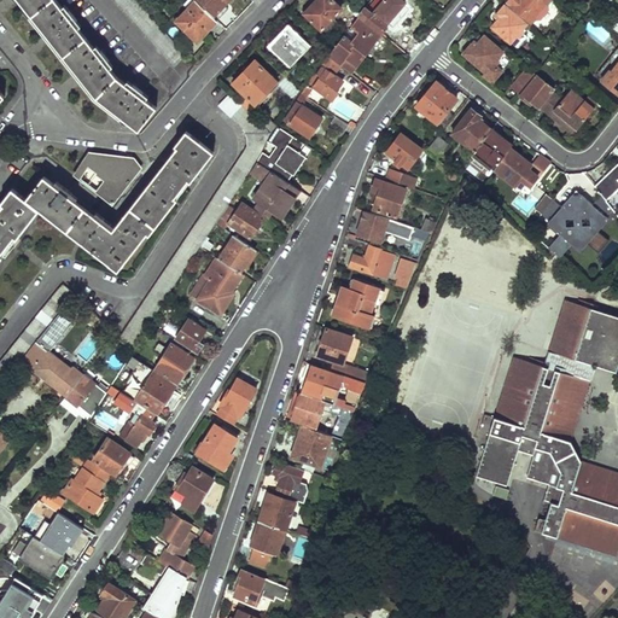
[(19,0),(94,93),(138,128),(156,104),(140,92),(143,89),(132,81),(129,85),(114,73),(104,60),(108,57),(99,47),(95,50),(71,19),(75,17),(66,6),(64,9),(56,0),(19,0)]
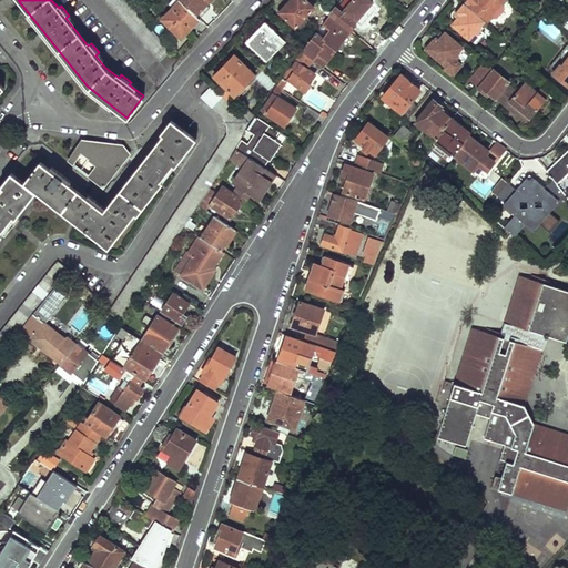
[(174,7),(163,19),(182,37),(199,18),(179,0),(173,0),(171,3),(174,7)]
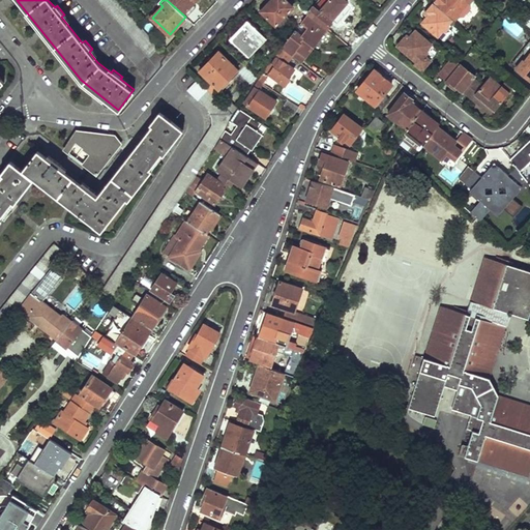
[(167,0),(185,17),(195,6),(192,4),(195,0),(167,0)]
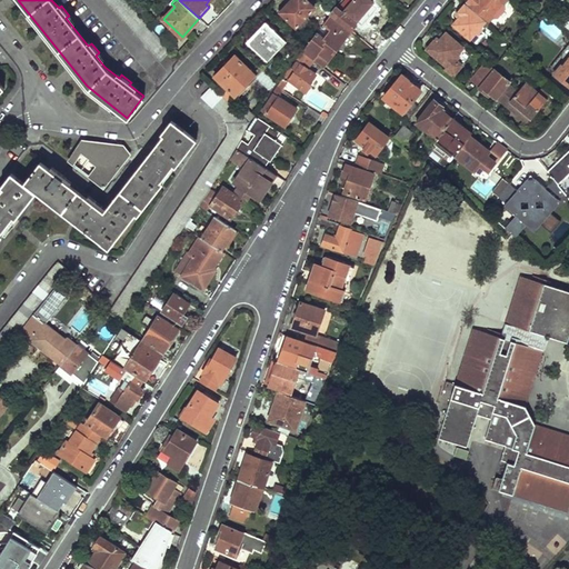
[(285,1),(278,9),(296,25),(297,23),(306,13),(313,6),(307,0),(289,0),(287,3),(285,1)]
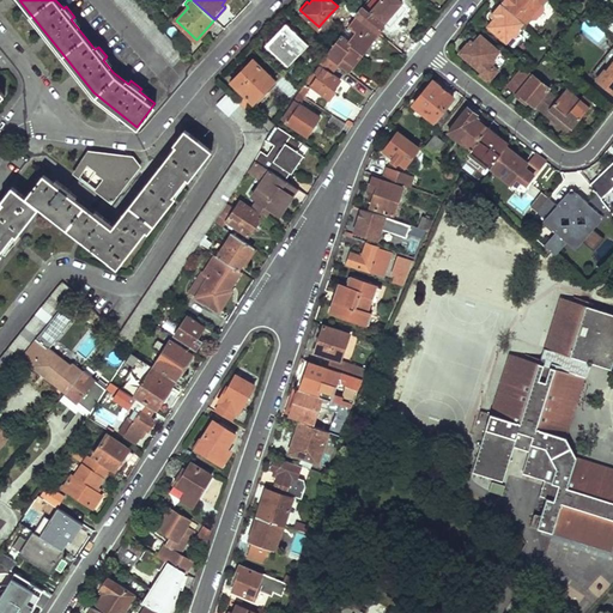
[(357,0),(356,0),(351,6),(356,11),(362,4),(357,0)]
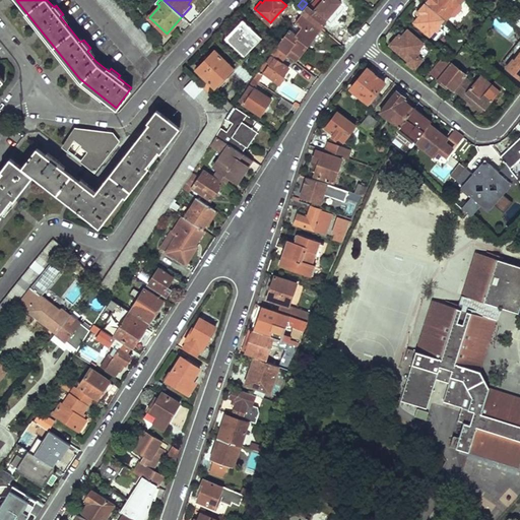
[(308,5),(303,11),(320,25),(325,20),(322,18),(336,0),(335,0),(315,0),(310,6),(308,5)]
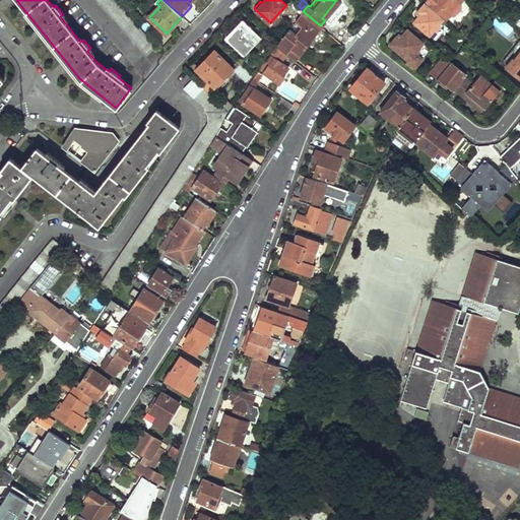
[(418,12),(413,18),(429,31),(431,29),(436,35),(437,34),(441,29),(441,28),(438,25),(440,23),(438,21),(443,15),(441,13),(424,0),(416,10),(418,12)]
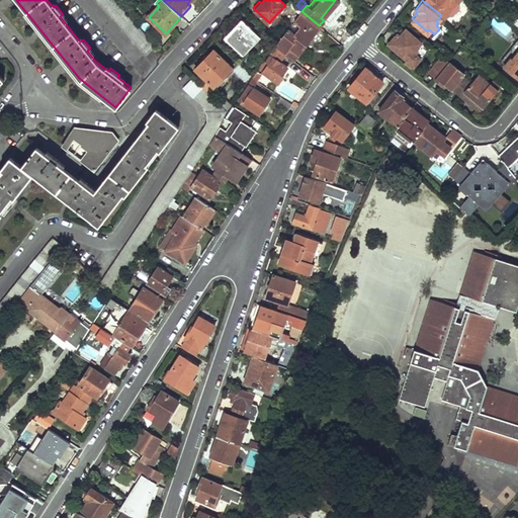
[(427,0),(444,14),(456,0),(427,0)]
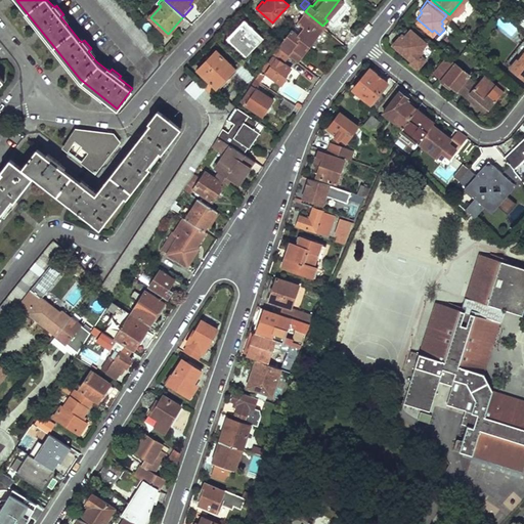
[(133,3),(126,10),(133,17),(137,13),(133,10),(136,7),(133,3)]
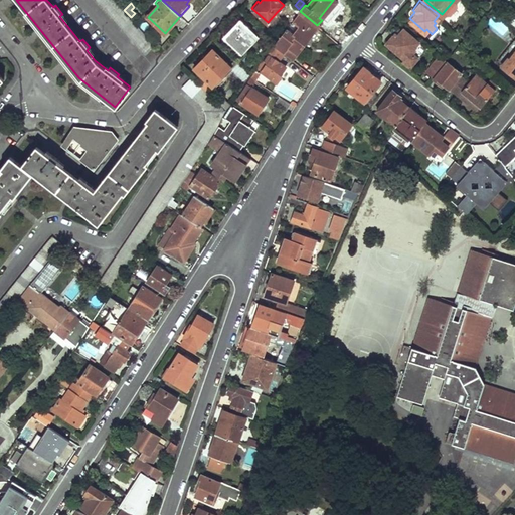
[(480,6),(478,9),(484,14),(487,11),(480,6)]
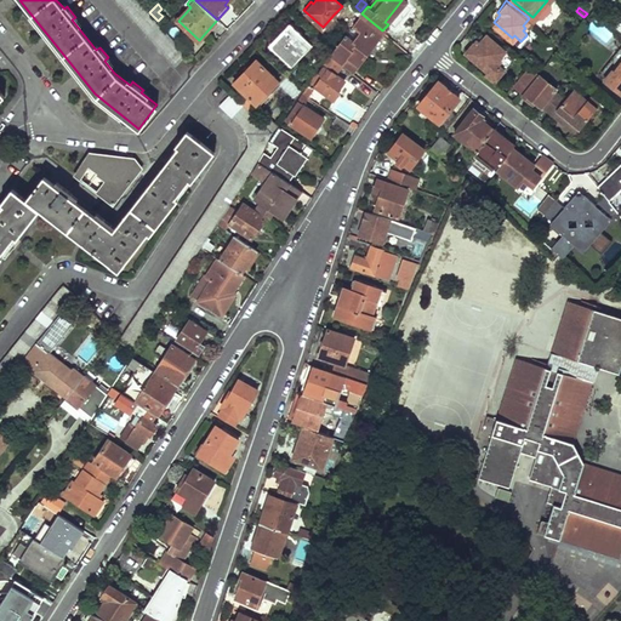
[(330,55),(340,61),(342,63),(347,55),(359,62),(382,30),(362,13),(330,55)]
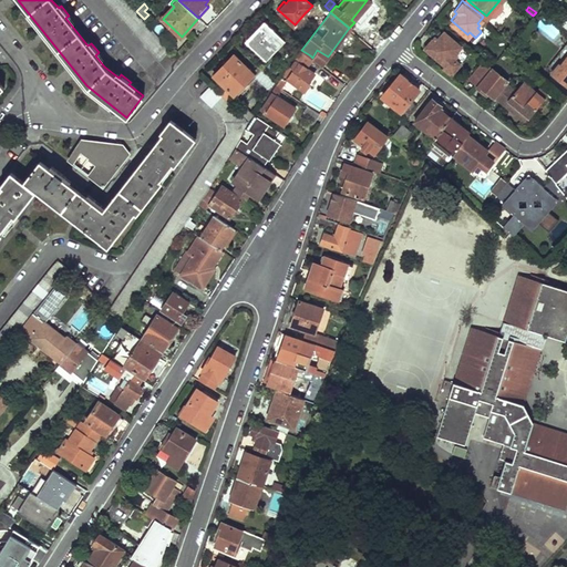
[(305,13),(296,23),(300,28),(309,18),(305,13)]
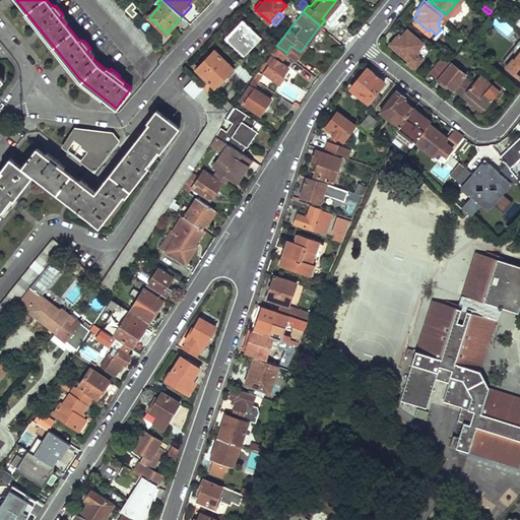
[(243,18),(225,37),(242,53),(260,35),(243,18)]
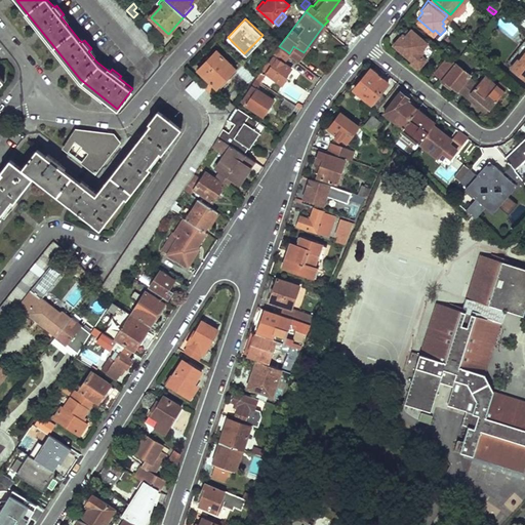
[(402,33),(393,44),(411,59),(409,62),(415,67),(416,66),(417,67),(425,57),(419,54),(422,50),(420,48),(427,41),(411,29),(406,36),(402,33)]
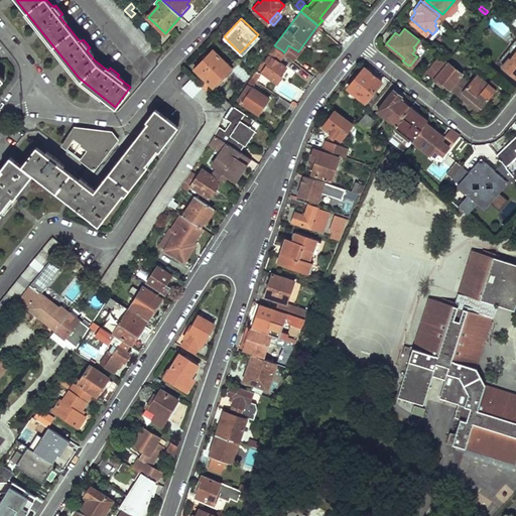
[(508,56),(502,65),(515,76),(515,75),(515,35),(514,38),(515,39),(515,49),(510,57),(508,56)]
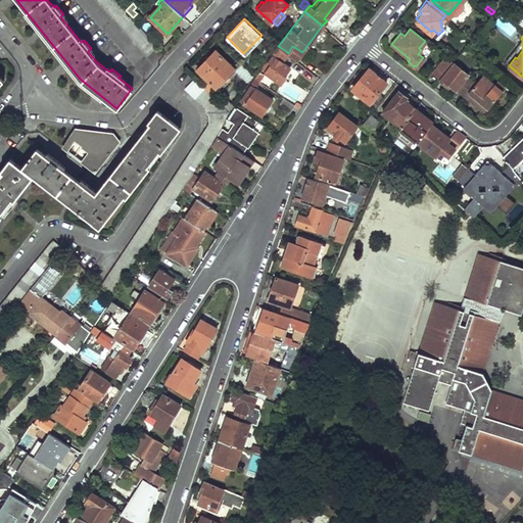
[(278,46),(263,67),(267,70),(265,73),(280,83),(285,75),(283,74),(288,66),(280,60),(286,51),(278,46)]
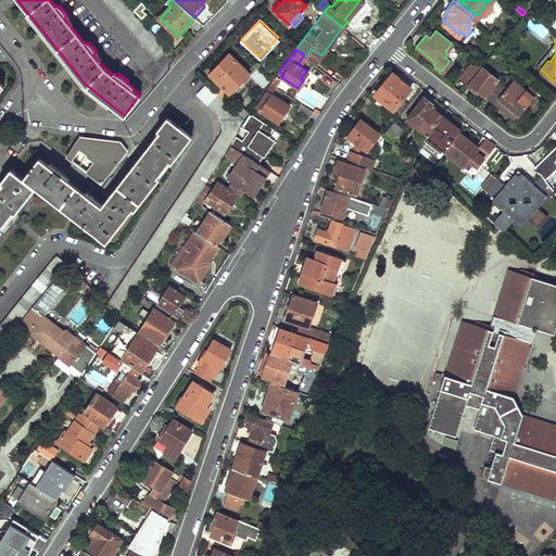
[(311,49),(306,57),(315,63),(321,55),(311,49)]
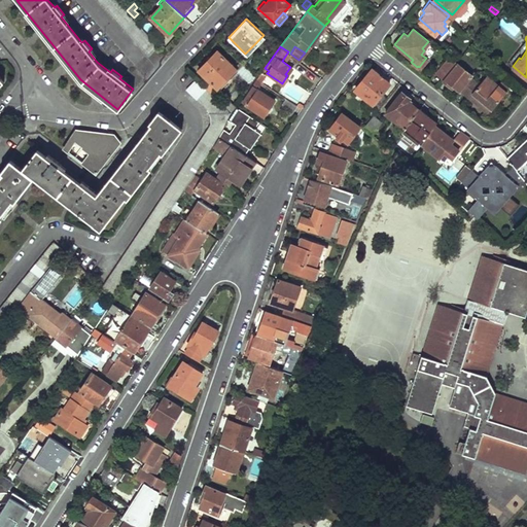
[(216,49),(198,69),(216,86),(235,68),(216,49)]
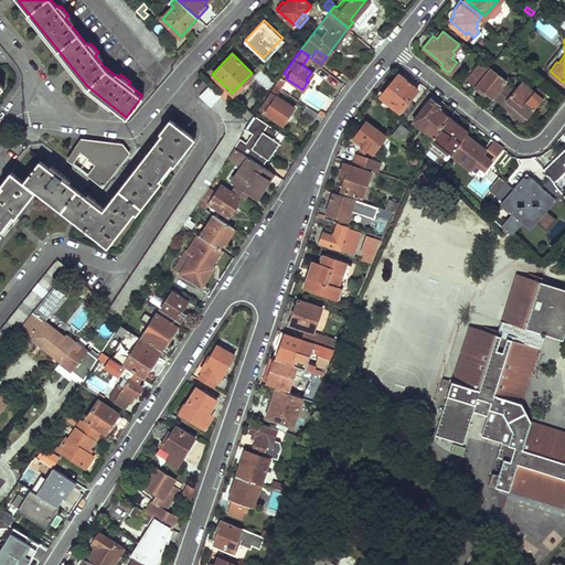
[(490,63),(482,56),(471,70),(479,76),(487,66),(489,65),(490,63)]
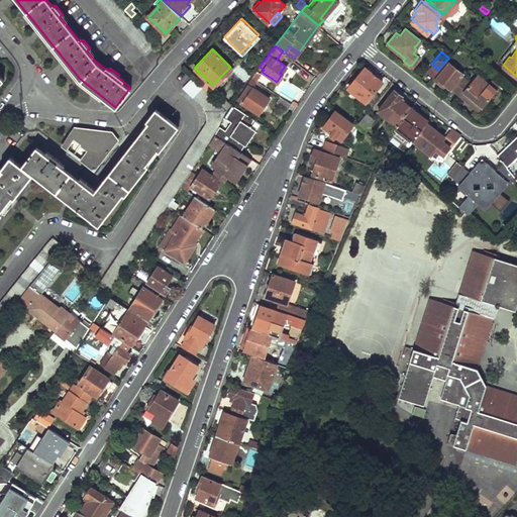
[(438,70),(433,76),(442,84),(444,82),(450,87),(451,87),(461,75),(463,72),(447,60),(445,61),(438,70)]
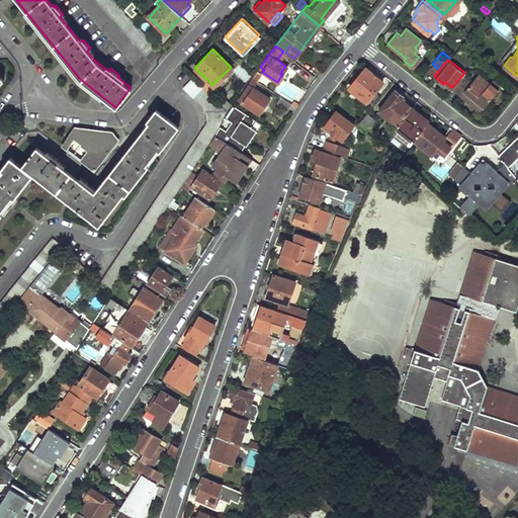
[(439,70),(432,64),(427,70),(434,76),(439,70)]
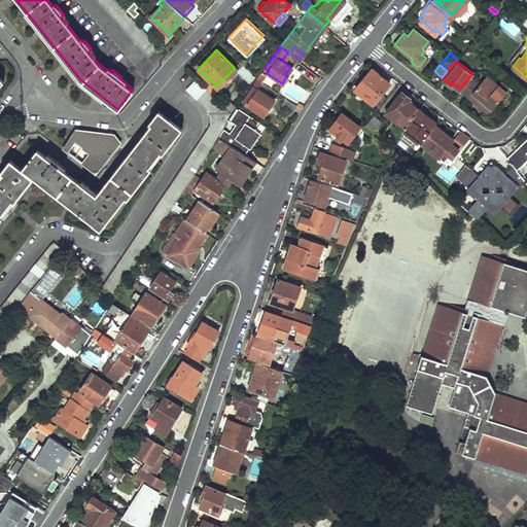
[(290,67),(285,74),(287,75),(289,77),(294,69),(290,67)]
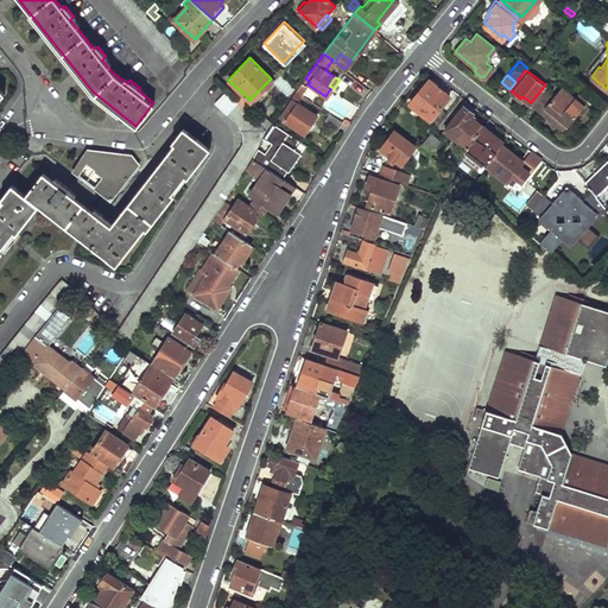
[(428,77),(407,101),(435,124),(445,112),(439,107),(451,92),(443,87),(442,89),(428,77)]
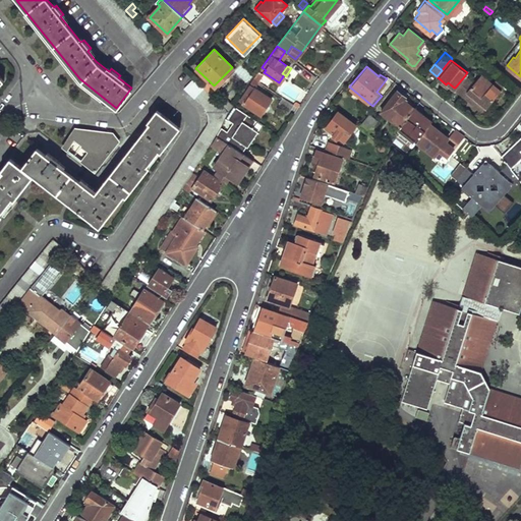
[(258,70),(254,76),(259,79),(264,74),(258,70)]
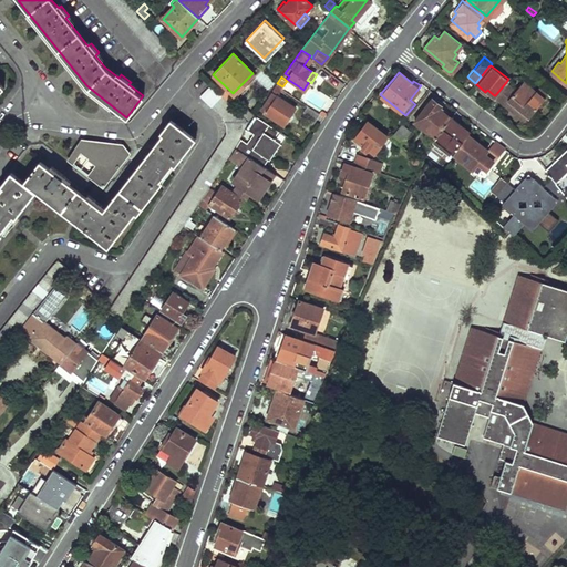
[(506,82),(495,95),(504,103),(507,98),(528,115),(544,96),(537,90),(524,79),(515,90),(506,82)]
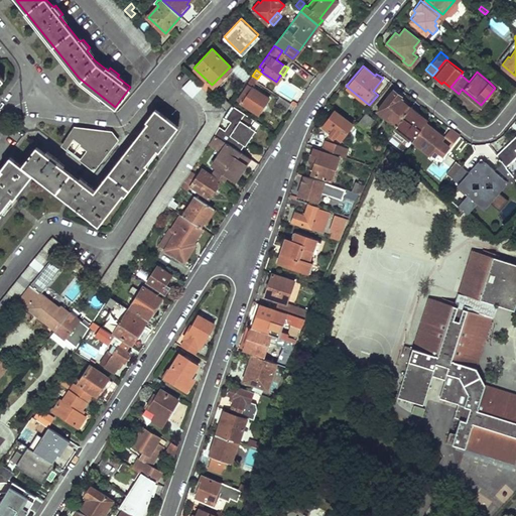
[(252,76),(239,96),(244,99),(242,102),(257,113),(268,97),(252,86),(257,79),(252,76)]
